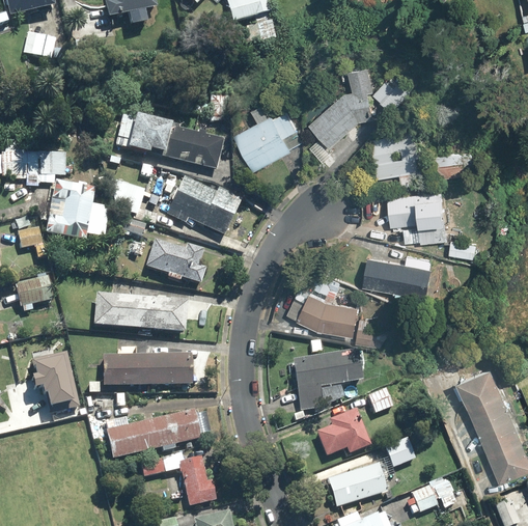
[(5,0),(9,16),(55,6),(53,0),(5,0)]
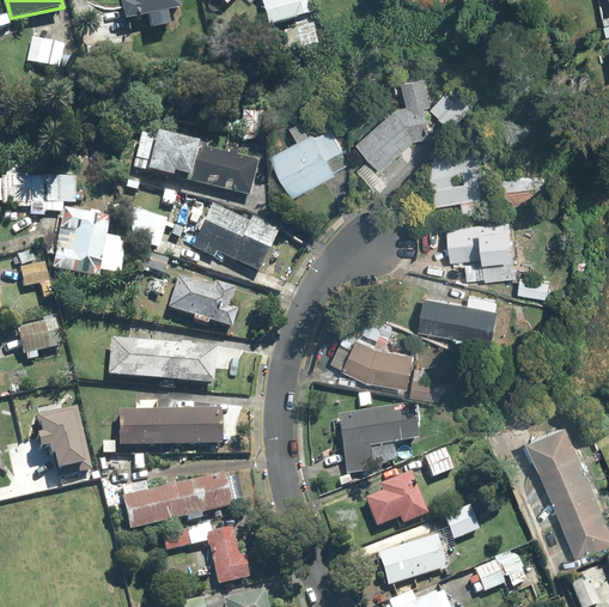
[(171,22),(169,10),(182,7),(180,0),(119,0),(122,19),(147,14),(150,25),(171,22)]
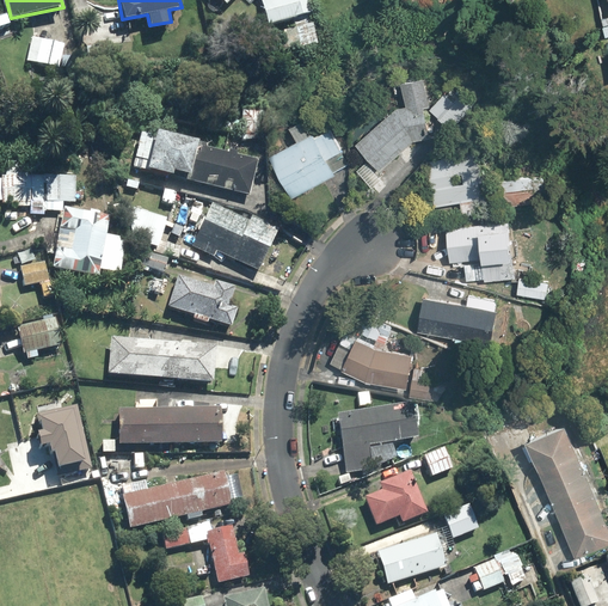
[(262,0),(268,24),(313,12),(309,0),(262,0)]
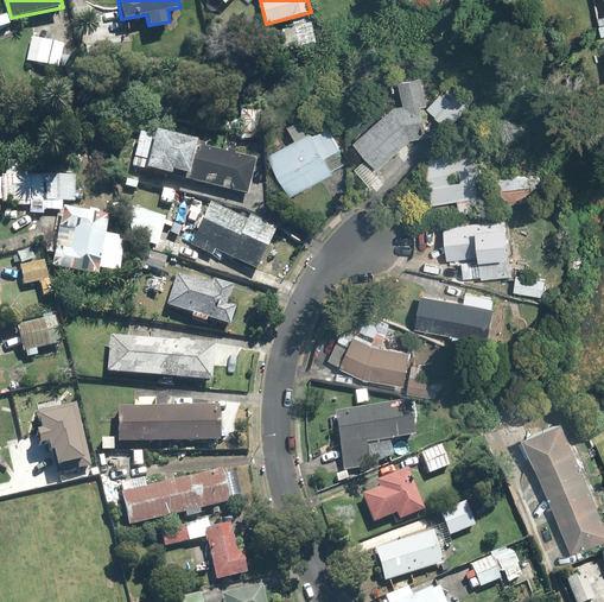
[(317,42),(310,14),(294,18),(296,24),(284,27),(284,30),(269,33),(274,50),(300,43),(302,45),(317,42)]
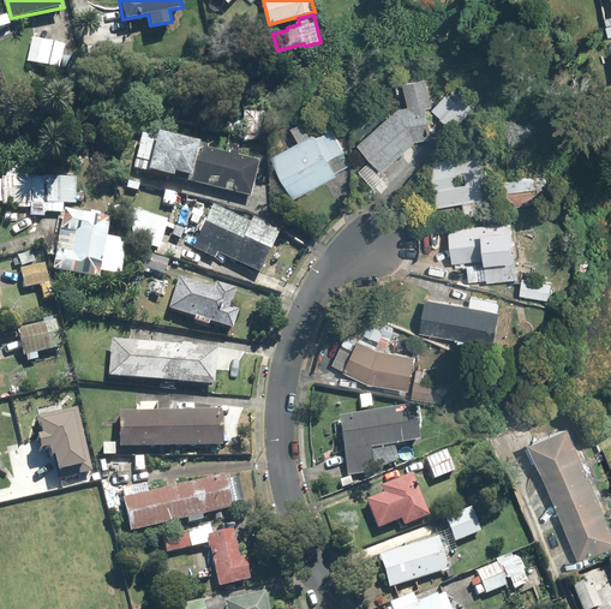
[(67,43),(34,34),(28,58),(61,67),(67,43)]
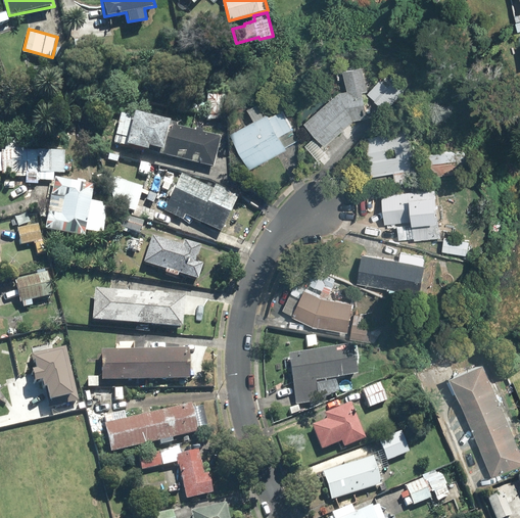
[(339,88),(305,120),(327,143),(358,114),(358,115),(369,113),(365,87),(369,86),(366,62),(345,65),(348,87),(339,88)]
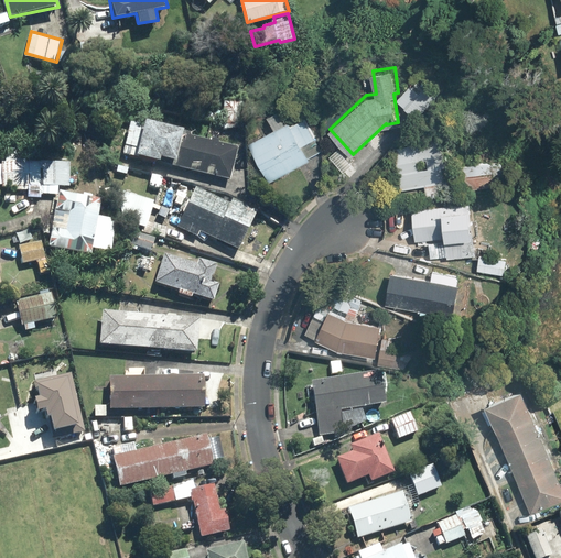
[(419,72),(398,95),(420,113),(440,90),(419,72)]
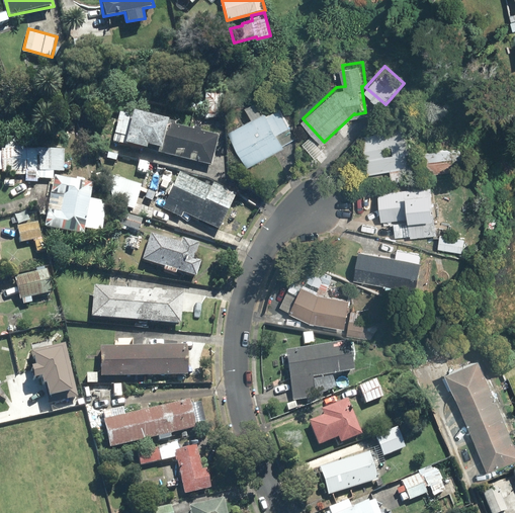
[(270,104),(285,97),(281,89),(266,95),(270,104)]
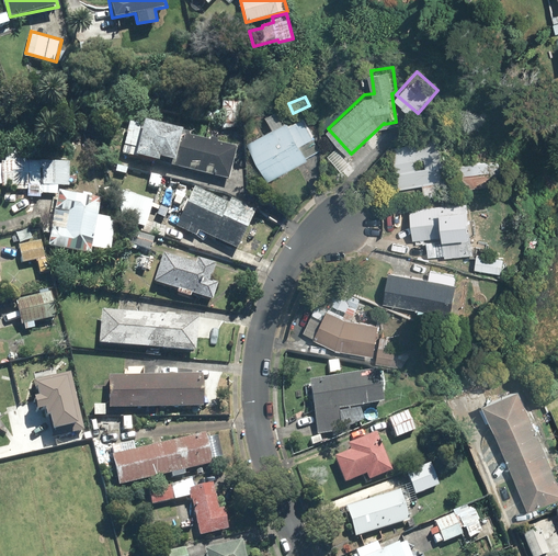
[(275,124),(249,137),(270,178),(309,157),(308,154),(322,147),(306,113),(291,120),(289,116),(287,117),(281,105),(269,112),(275,124)]
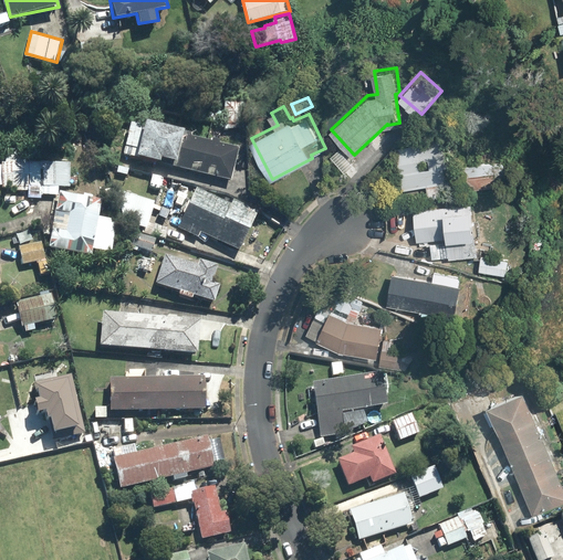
[(128,120),(122,156),(236,177),(241,147),(181,135),(181,131),(128,120)]
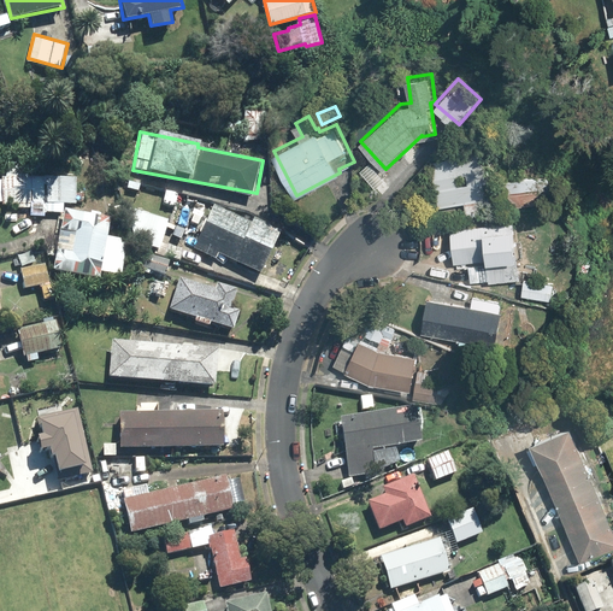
[(481,147),(432,157),(441,203),(489,194),(481,147)]
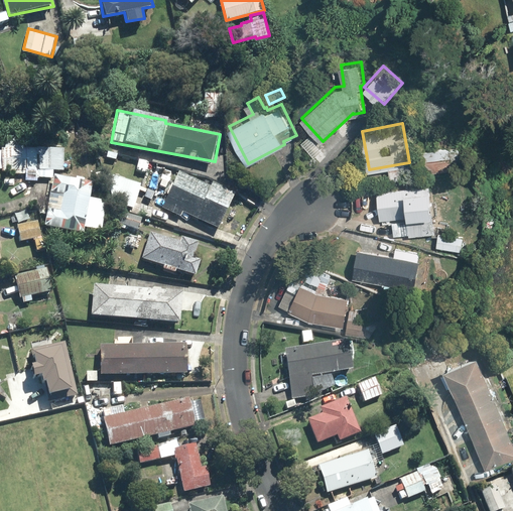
[(0,165),(2,166),(2,168),(13,169),(13,171),(26,171),(26,168),(65,168),(66,143),(3,140),(2,161),(0,160),(0,165)]
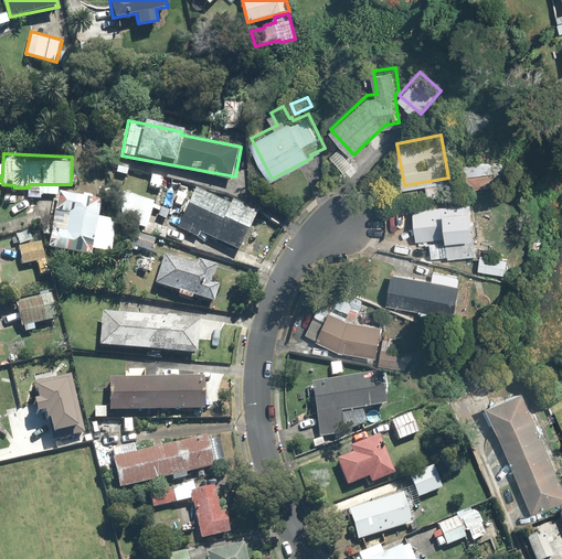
[(506,160),(466,164),(469,186),(509,181),(506,160)]
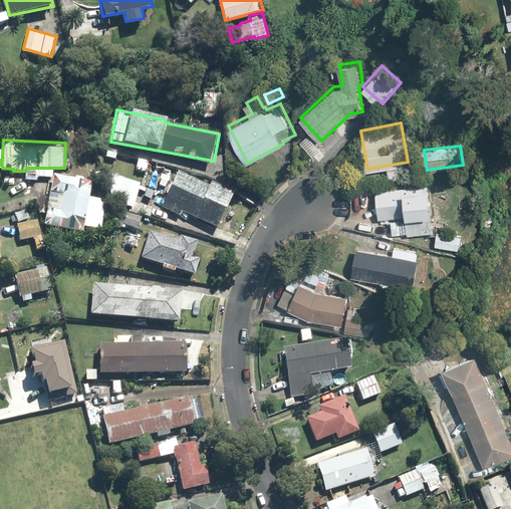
[(112,158),(111,158),(108,150),(99,152),(105,172),(115,169),(112,158)]
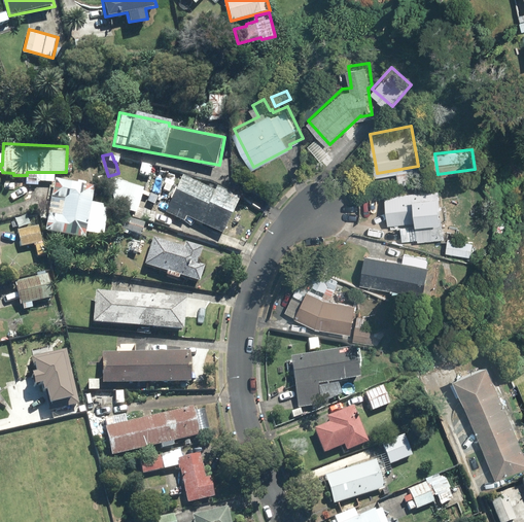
[(187,215),(223,232),(240,196),(183,170),(166,210),(185,219),(187,215)]
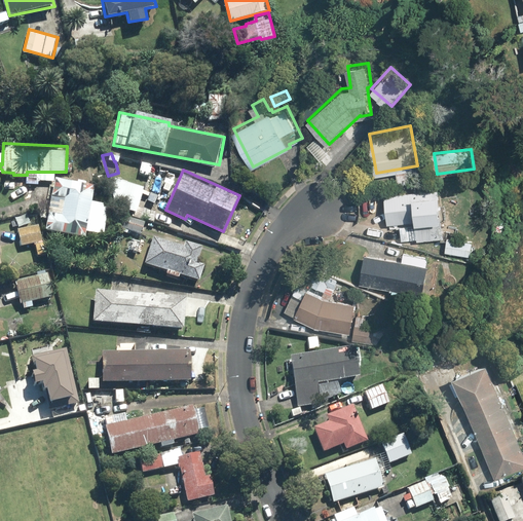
[(151,184),(150,188),(109,176),(114,206),(136,212),(139,202),(153,208),(157,194),(158,194),(161,187),(151,184)]
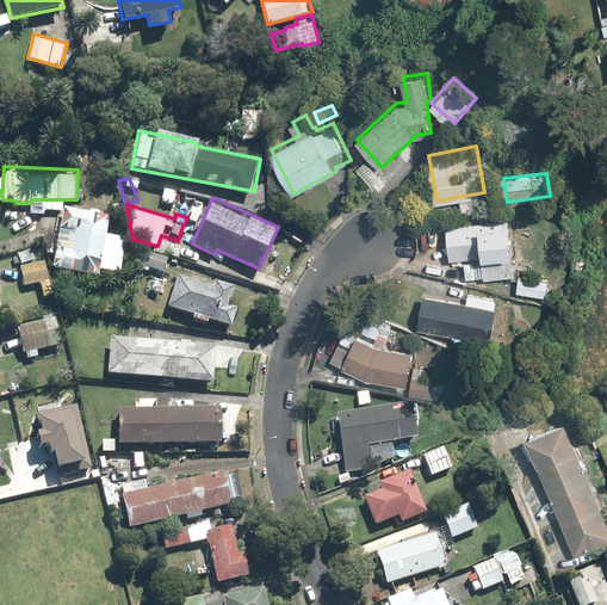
[(110,214),(60,207),(50,267),(100,275),(110,214)]
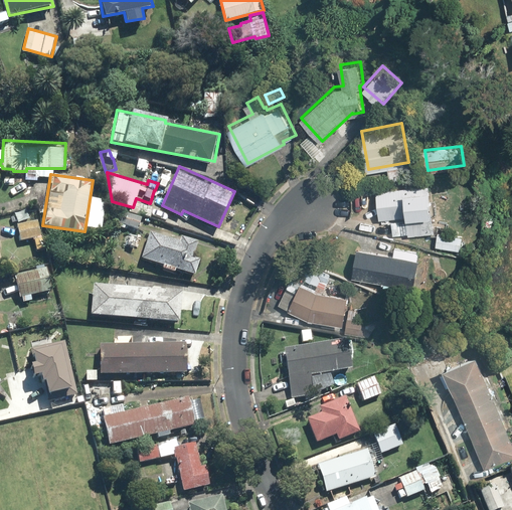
[(406,213),(408,232),(437,229),(432,181),(378,187),(381,216),(406,213)]
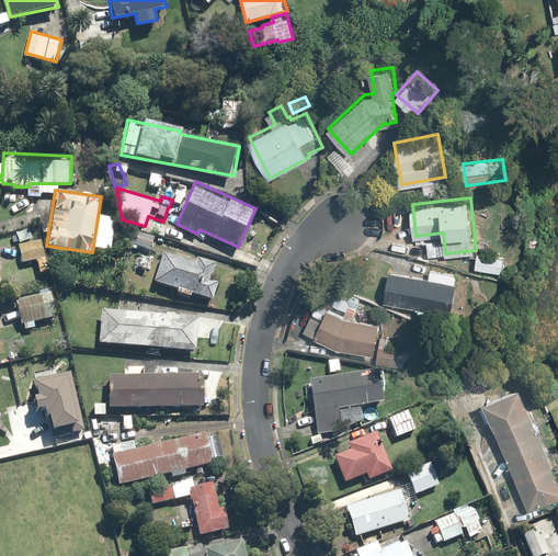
[(151,249),(156,235),(134,228),(129,242),(151,249)]
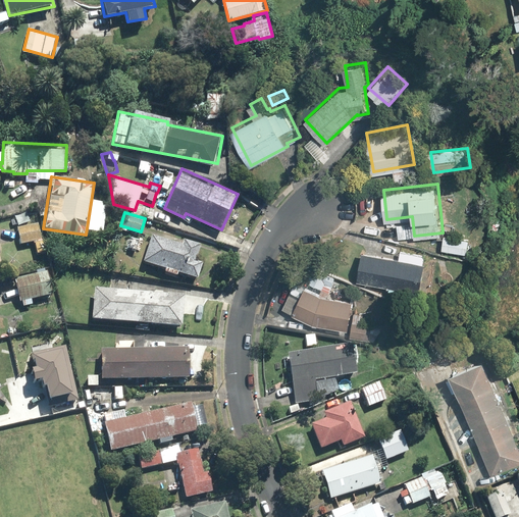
[(39,220),(17,225),(21,243),(35,240),(38,252),(45,250),(39,220)]
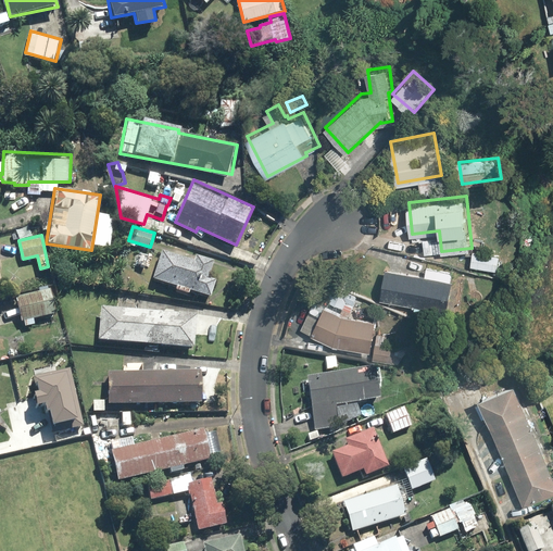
[(502,250),(475,247),(473,263),(500,266),(502,250)]
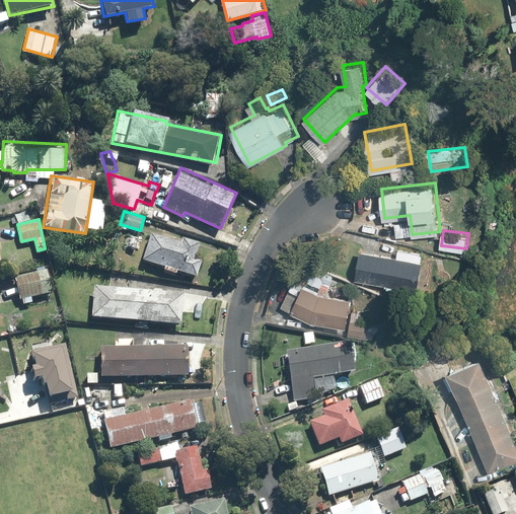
[(175,274),(176,270),(196,276),(201,260),(194,258),(199,241),(179,236),(178,240),(150,232),(143,261),(165,267),(164,270),(175,274)]
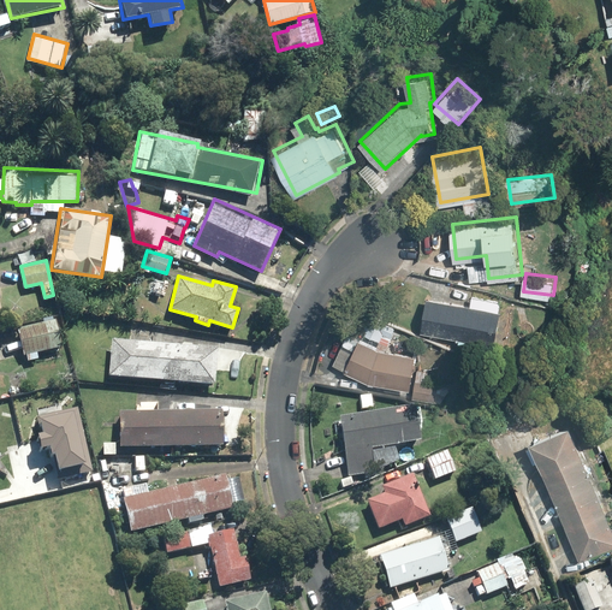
[(427,295),(423,329),(498,338),(501,306),(427,295)]
